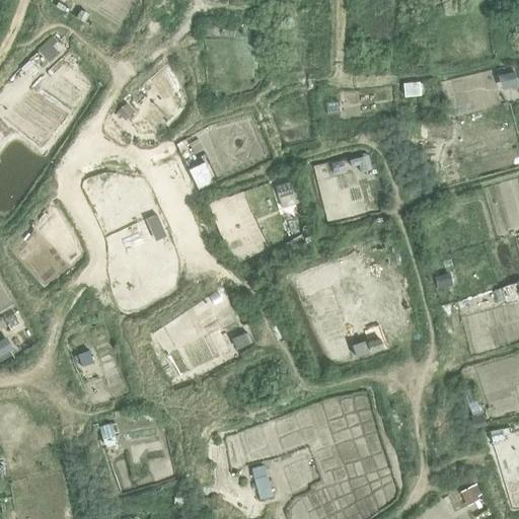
[(212,24),(202,24),(202,35),(212,35),(212,24)]
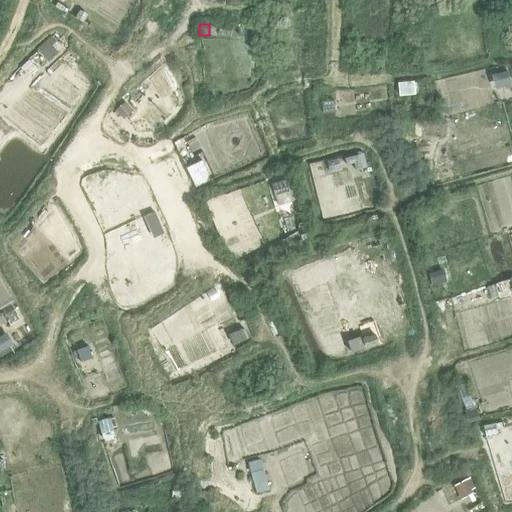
[(51,45),(41,54),(47,61),(57,51),(51,45)]
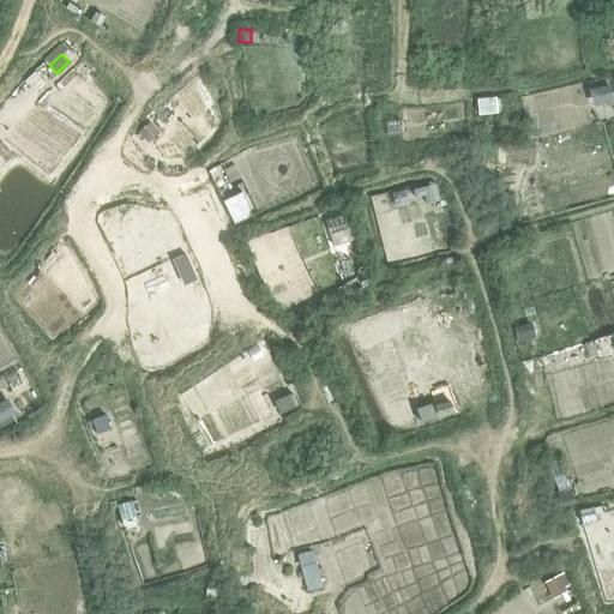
[(608,85),(594,88),(597,103),(612,100),(608,85)]
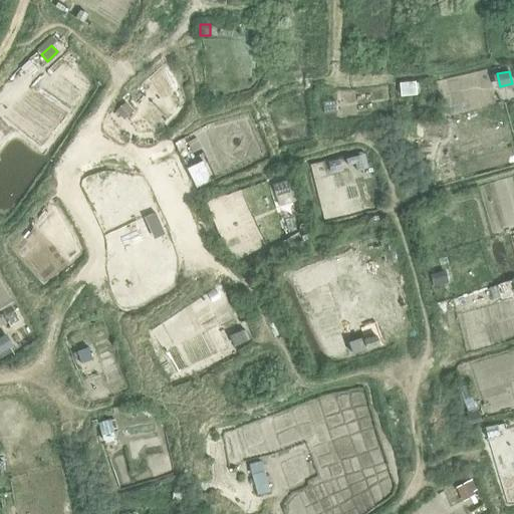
[(415,81),(399,83),(400,96),(417,95),(415,81)]
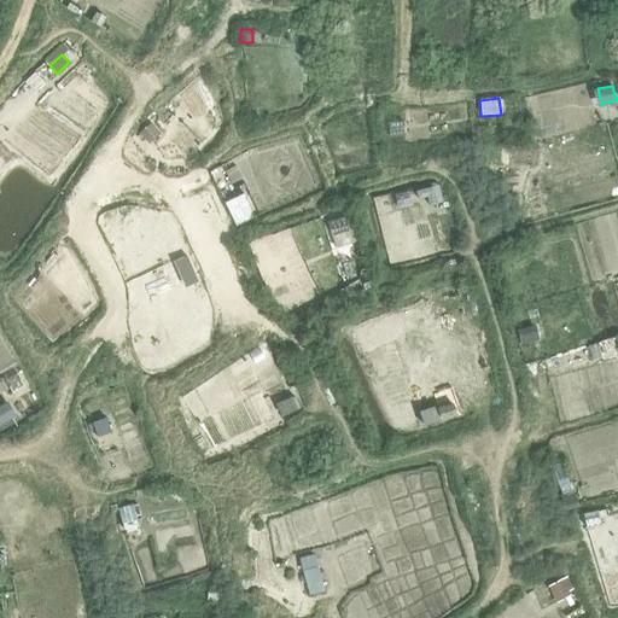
[(149,123),(138,133),(144,141),(156,132),(149,123)]
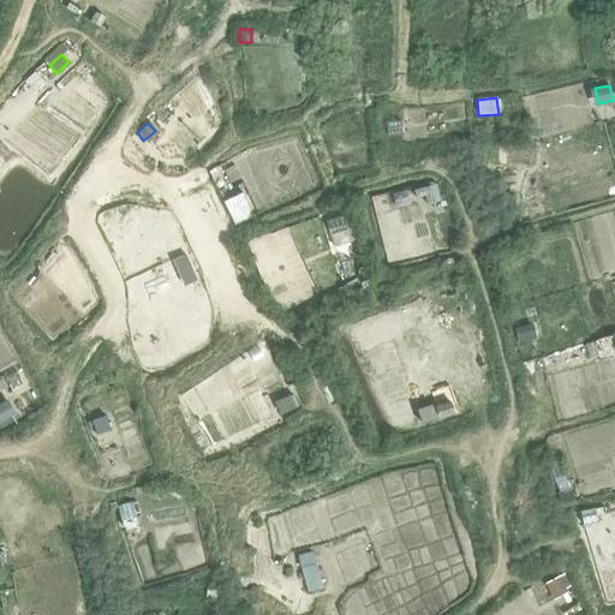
[(222,201),(234,225),(246,219),(250,209),(242,192),(222,201)]
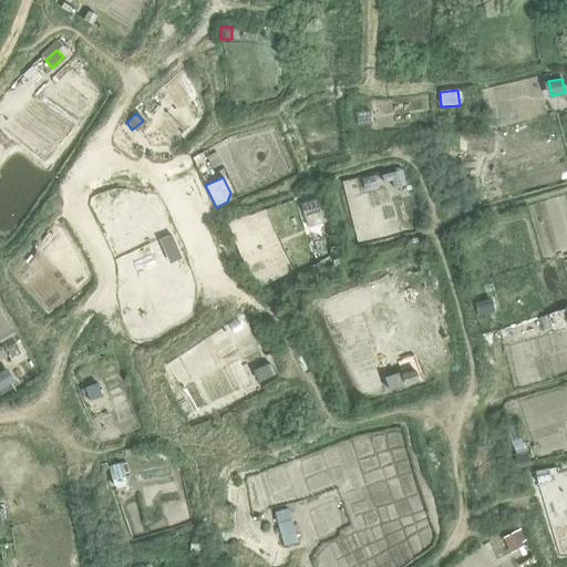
[(316,197),(300,202),(303,214),(319,209),(316,197)]
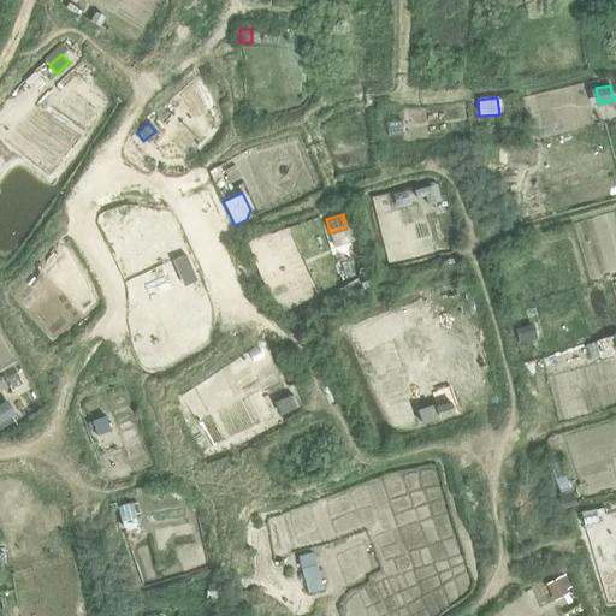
[(528,325),(515,329),(519,342),(532,338),(528,325)]
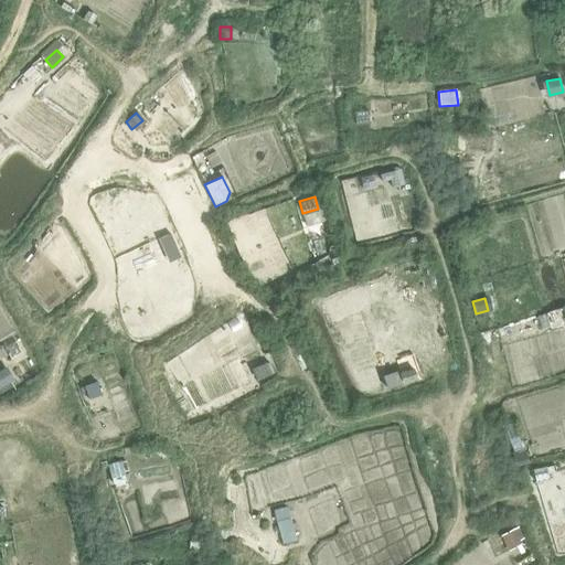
[(265,363),(253,369),(257,380),(270,374),(265,363)]
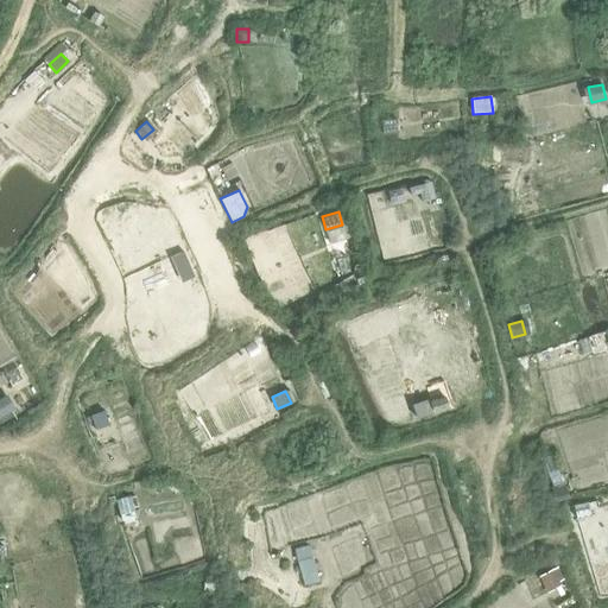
[(2,397),(0,398),(0,423),(13,416),(2,397)]
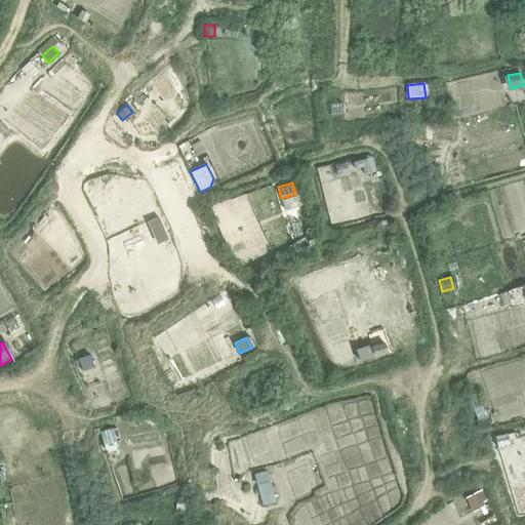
[(367,345),(356,349),(360,360),(371,357),(367,345)]
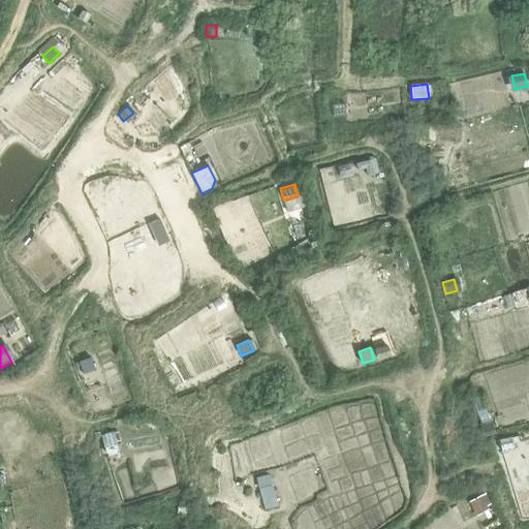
[(89,358),(78,362),(83,374),(94,369),(89,358)]
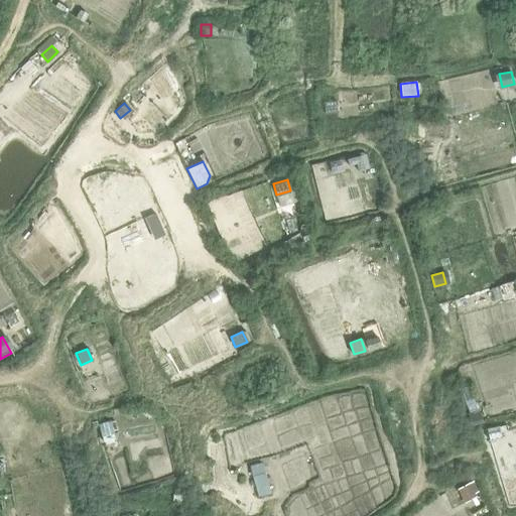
[(479,409),(468,413),(471,425),(483,422),(479,409)]
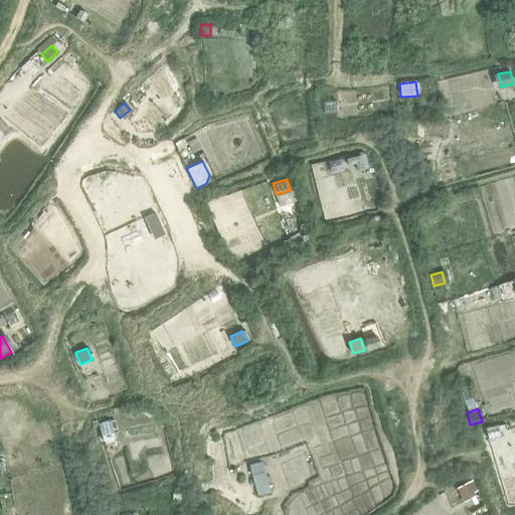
[(110,420),(99,423),(102,436),(113,433),(110,420)]
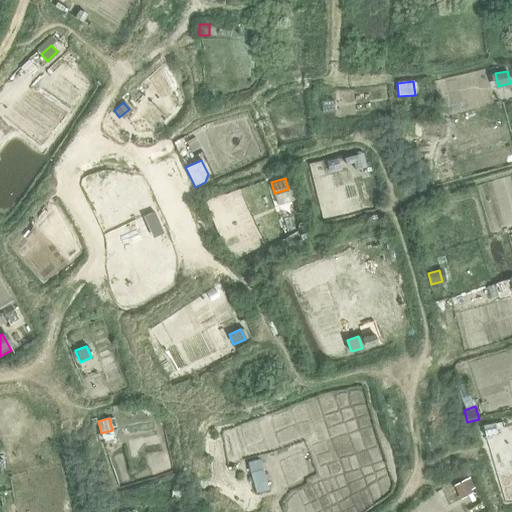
[(495,423),(482,426),(485,438),(497,435),(495,423)]
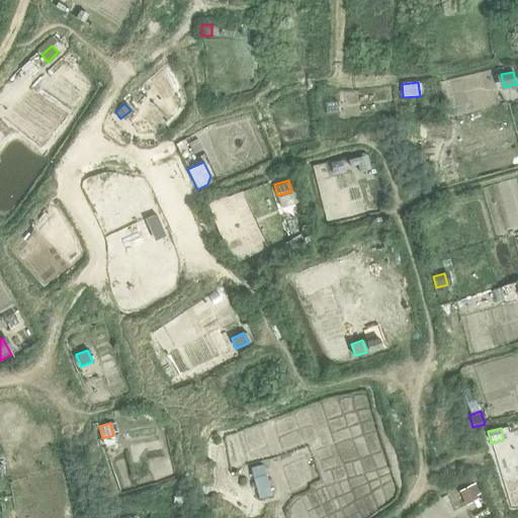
[(269,487),(267,475),(265,464),(252,467),(254,478),(256,490),(258,498),(270,495),(269,487)]
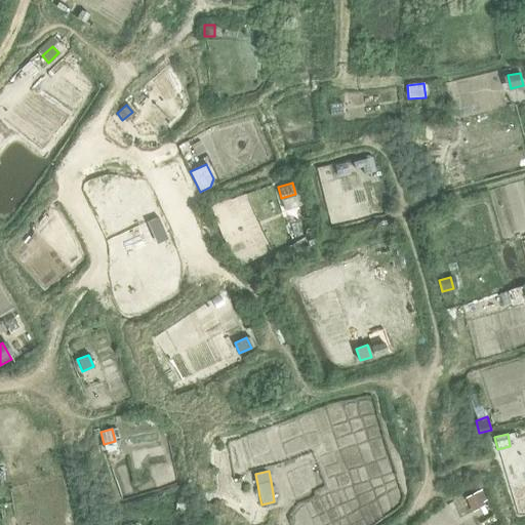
[(468,491),(474,503),(486,497),(480,485),(468,491)]
